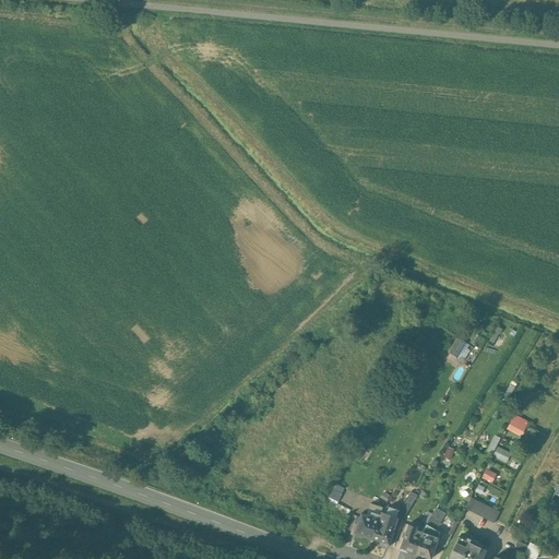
[(492,332),(487,343),(492,346),(499,335),(492,332)]
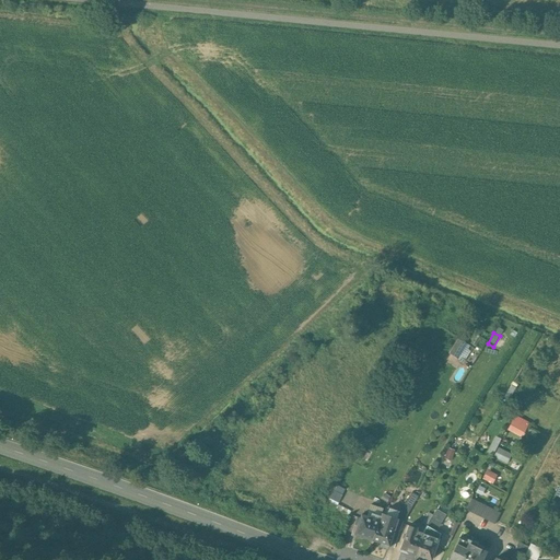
[(463,361),(473,346),(458,337),(448,352),(463,361)]
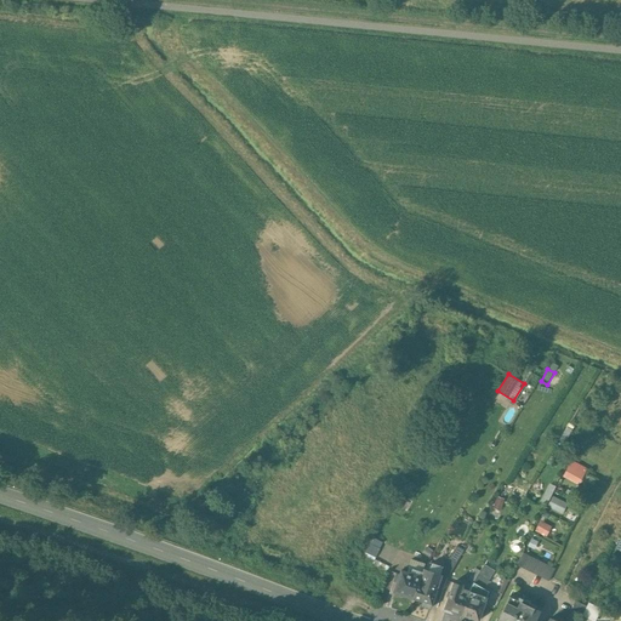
[(587,468),(570,459),(562,476),(579,484),(587,468)]
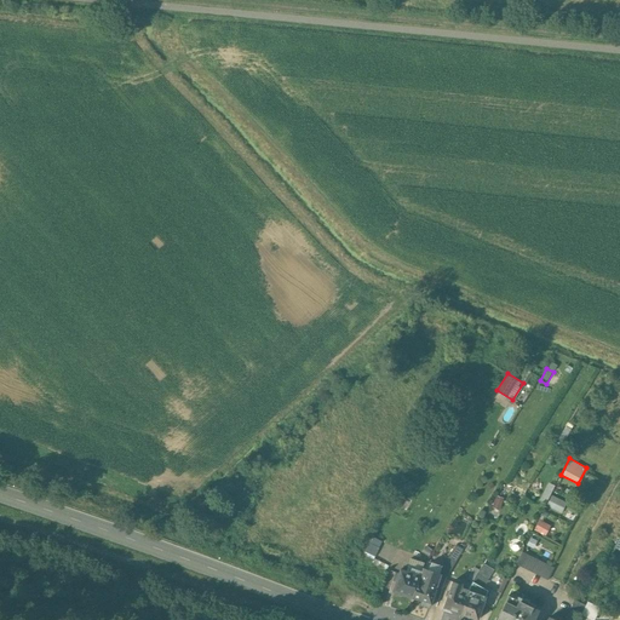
[(562,512),(567,501),(552,494),(547,505),(562,512)]
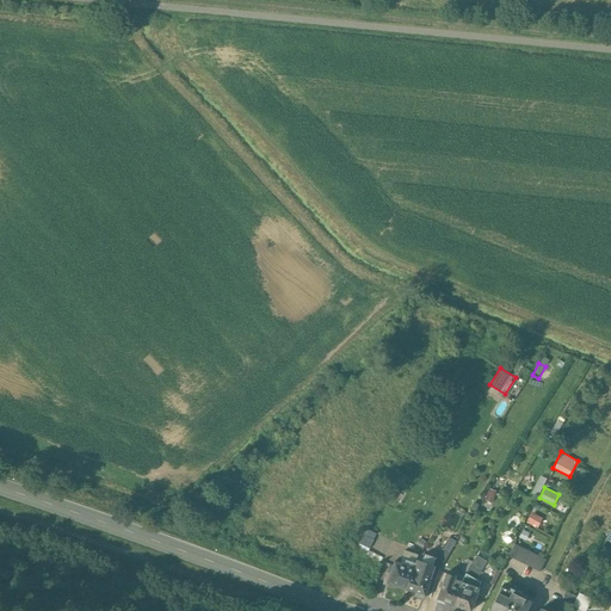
[(493,501),(497,491),(489,488),(486,499),(493,501)]
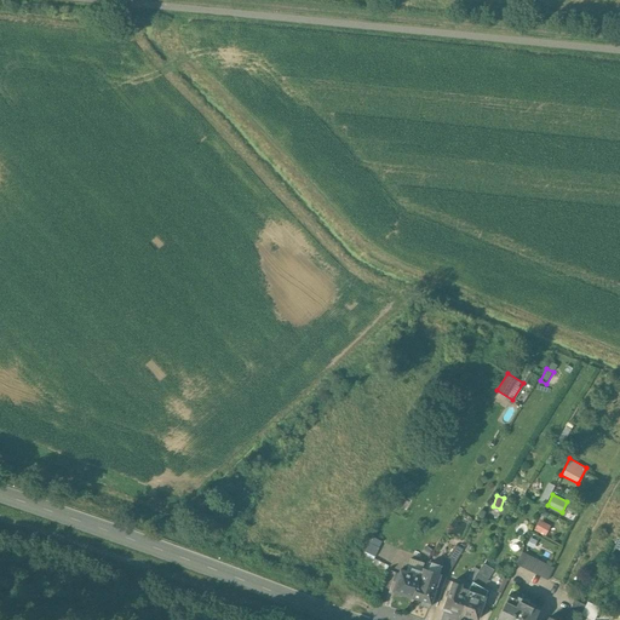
[(539,520),(535,529),(547,534),(551,523),(539,520)]
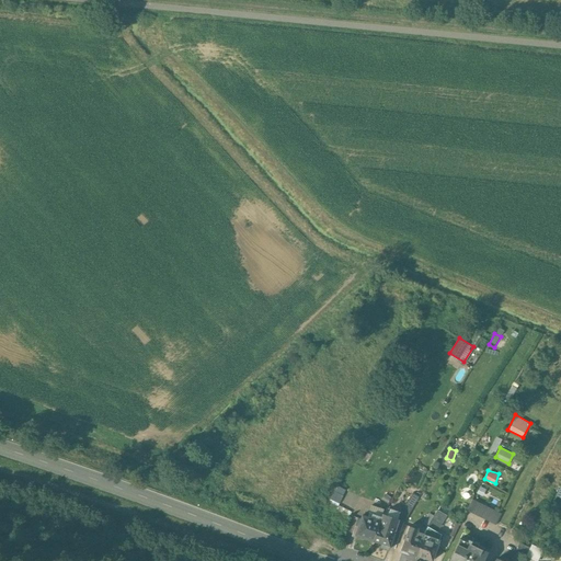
[(336,485),(330,501),(340,505),(346,489),(336,485)]
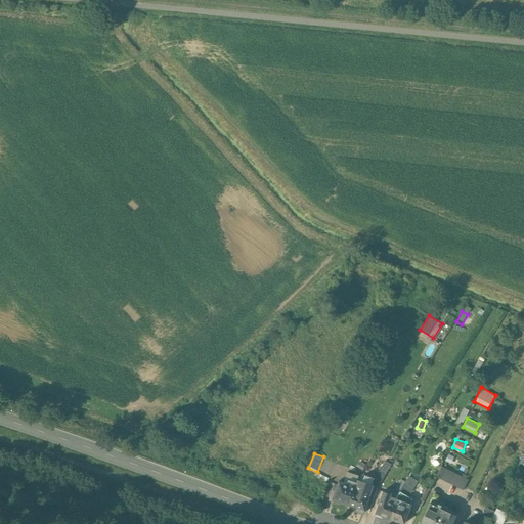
[(391,465),(386,462),(379,473),(385,476),(391,465)]
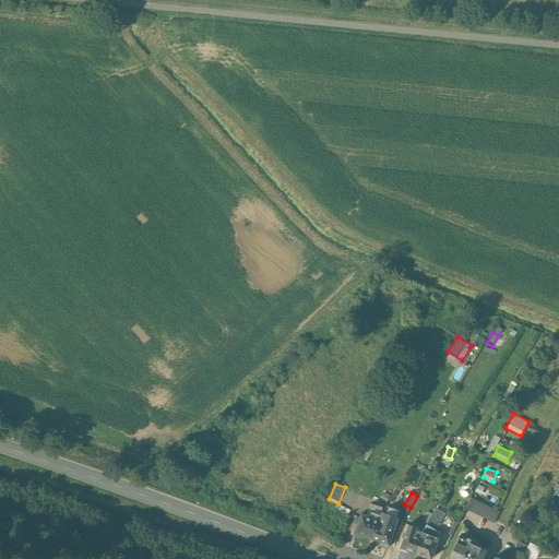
[(500,512),(471,498),(465,509),(495,523),(500,512)]
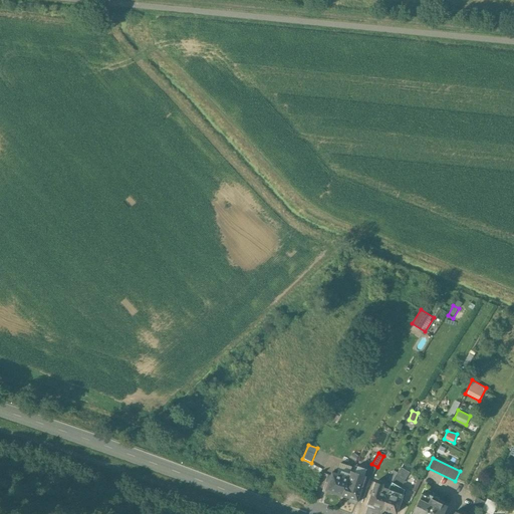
[(377,467),(371,464),(365,475),(370,478),(377,467)]
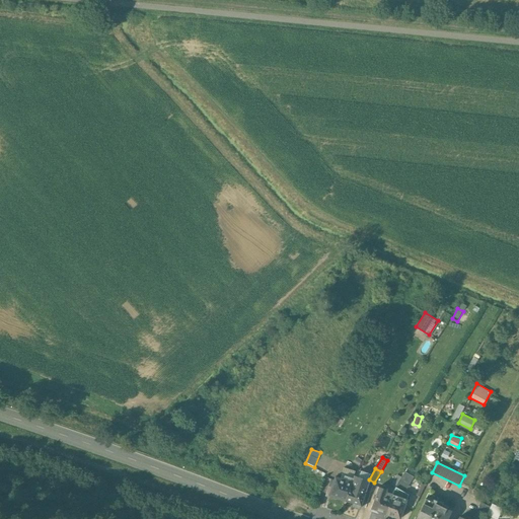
[(358,476),(355,475),(354,478),(346,501),(353,503),(352,506),(360,509),(370,480),(368,480),(370,473),(361,471),(358,476)]
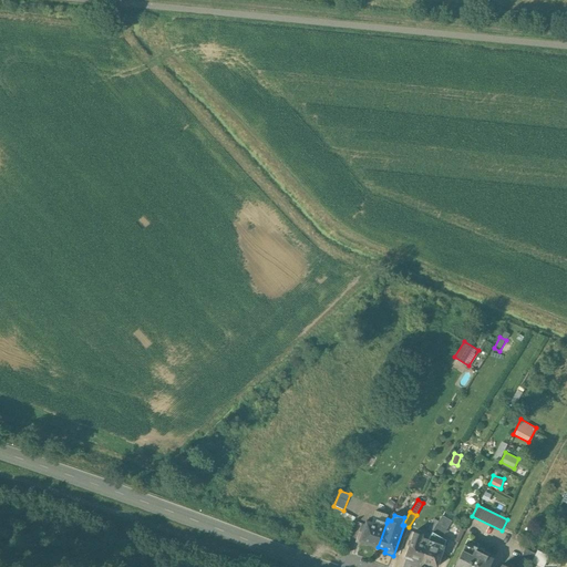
[(453,522),(443,516),(433,533),(443,538),(453,522)]
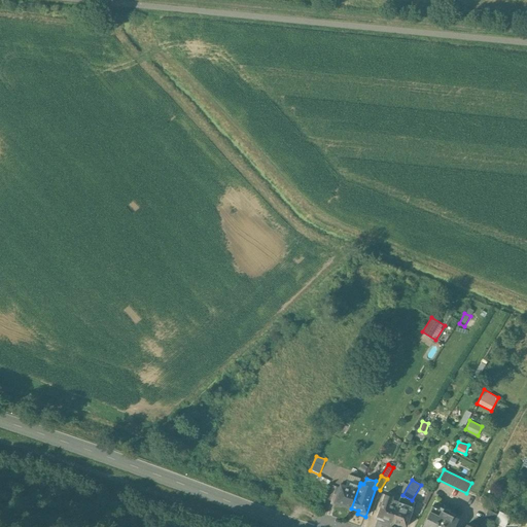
[(349,487),(341,484),(340,488),(337,487),(335,495),(338,496),(335,503),(336,503),(336,505),(337,506),(338,507),(339,507),(341,507),(343,507),(343,505),(351,508),(359,486),(350,484),(349,487)]
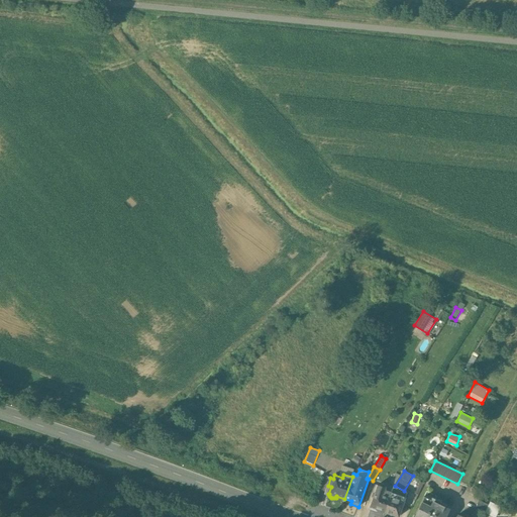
[(385,488),(377,485),(369,509),(377,511),(377,510),(385,513),(392,494),(384,491),(385,488)]
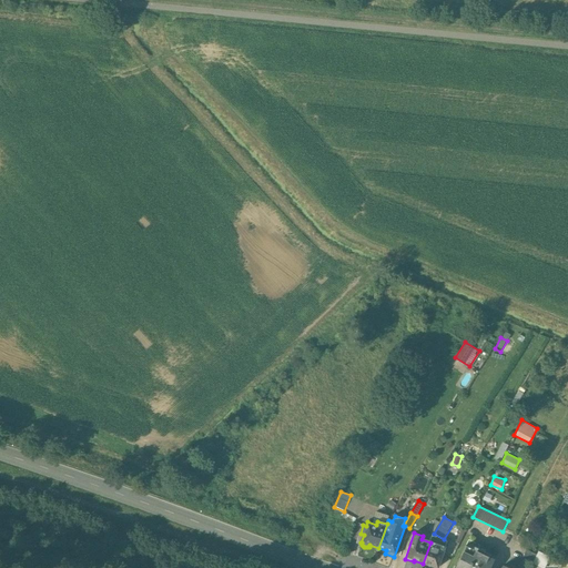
[(437,567),(445,547),(430,543),(423,564),(436,567),(437,567)]
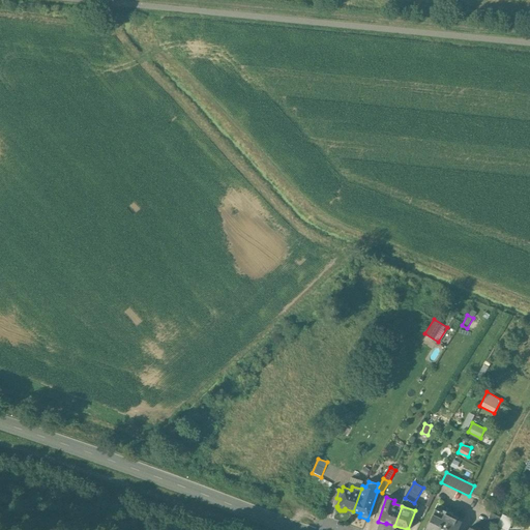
[(445,514),(435,509),(424,529),(457,529),(461,522),(450,518),(452,513),(450,512),(449,513),(446,511),(445,514)]
